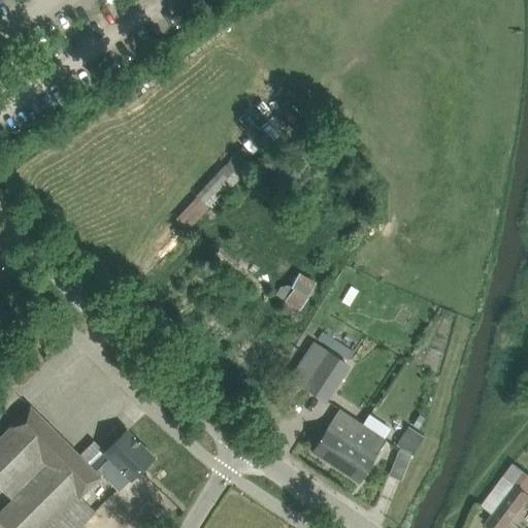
[(208,209),(240,179),(227,165),(195,195),(208,209)]
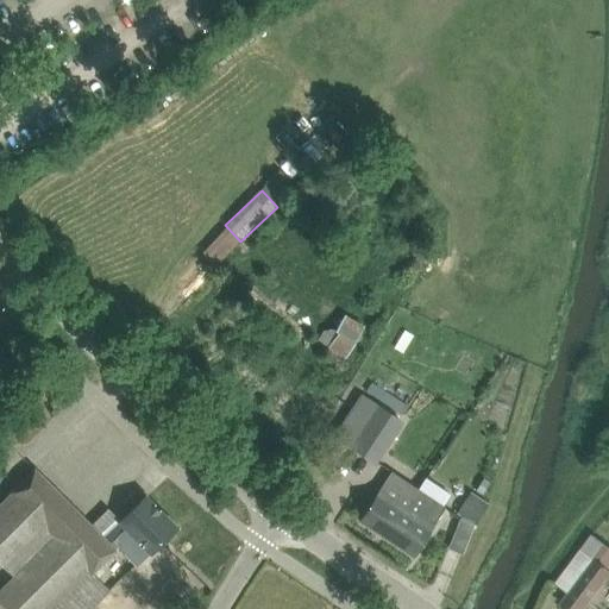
[(344,314),(326,345),(346,357),(364,325),(344,314)]
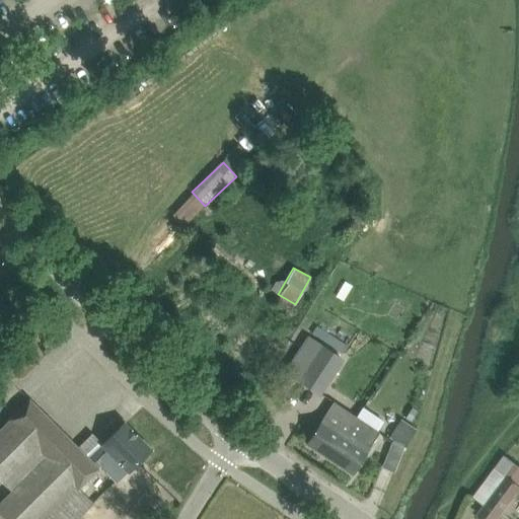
[(323,345),(301,380),(320,392),(344,358),(323,345)]
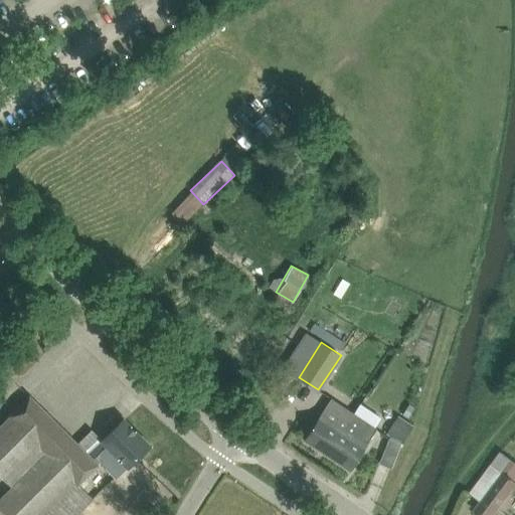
[(0,423),(0,477),(10,487),(0,496),(0,509),(5,514),(75,514),(93,499),(83,490),(77,484),(83,477),(97,465),(97,464),(88,455),(76,444),(29,395),(15,409),(0,423)]
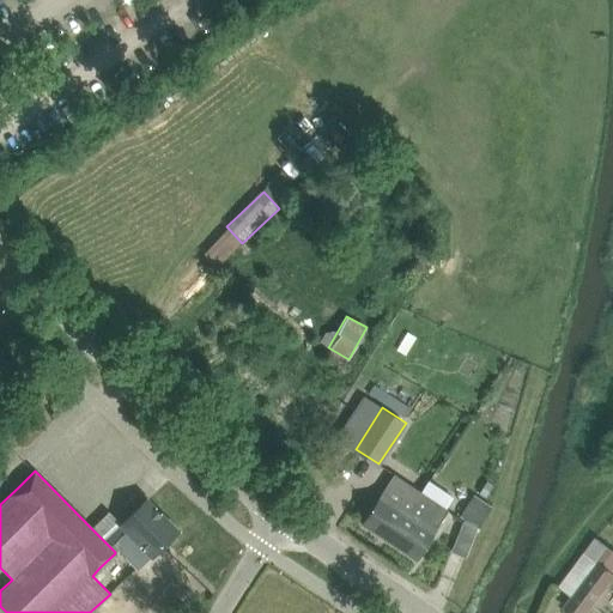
[(487,484),(480,496),(486,499),(493,487),(487,484)]
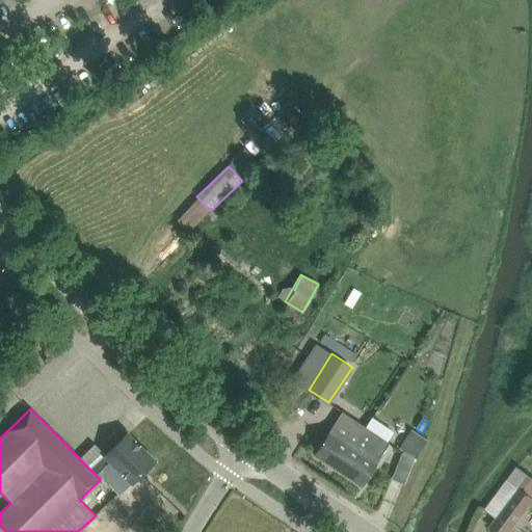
[(325,437),(314,455),(361,485),(372,469),(390,442),(389,441),(374,431),(365,444),(335,424),(325,437)]
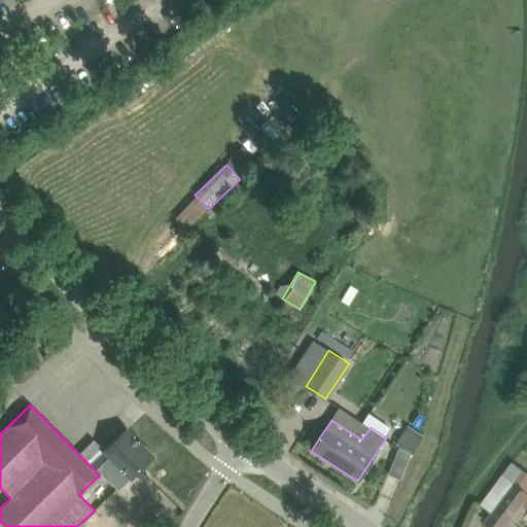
[(409,426),(396,444),(412,455),(424,436),(409,426)]
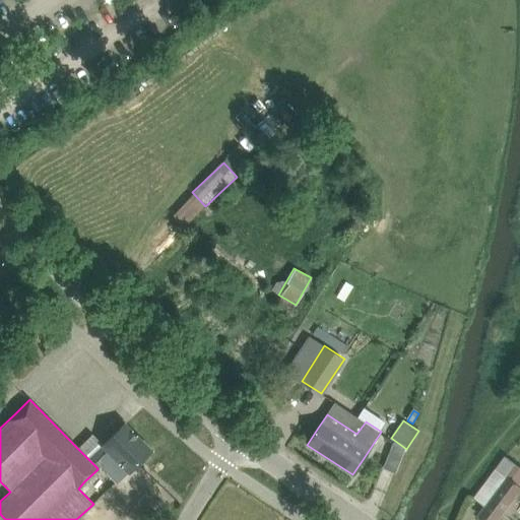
[(124,425),(88,459),(98,468),(100,466),(117,483),(149,451),(124,425)]
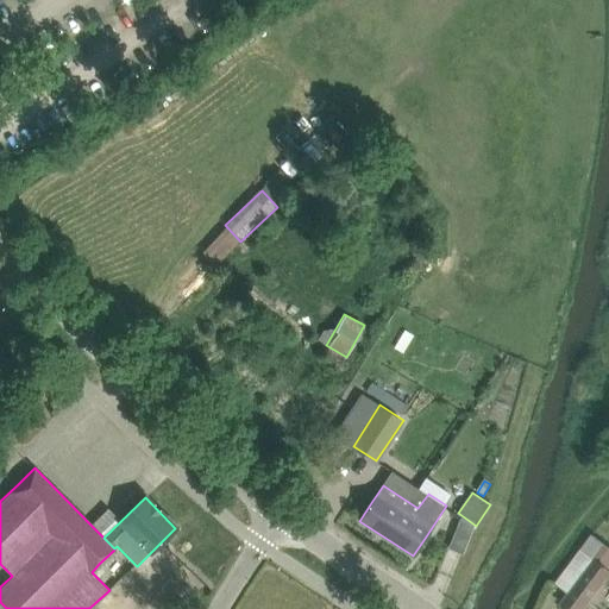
[(560,603),(566,608),(583,608),(608,573),(608,567),(602,563),(608,553),(608,546),(594,535),(584,548),(595,556),(560,603)]
